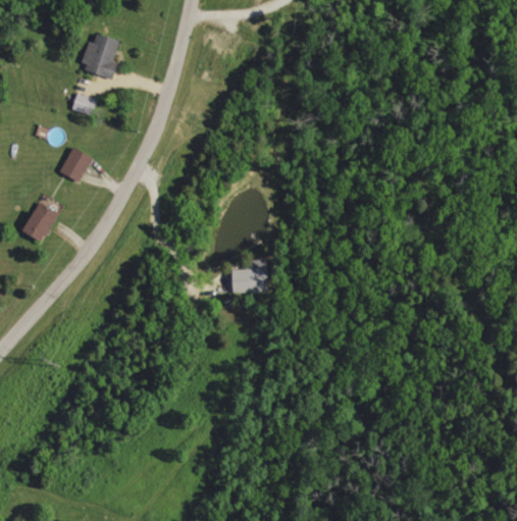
[(113,80),(118,64),(112,62),(119,41),(97,34),(94,43),(89,41),(81,68),(113,80)]
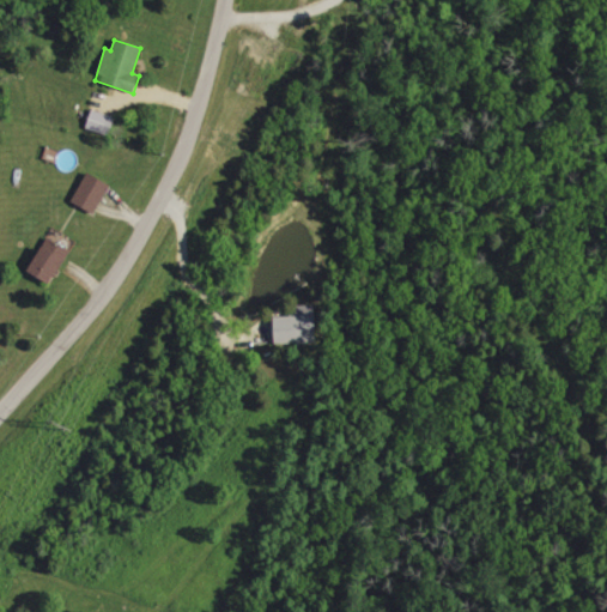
[(113,117),(90,110),(83,129),(105,138),(113,117)]
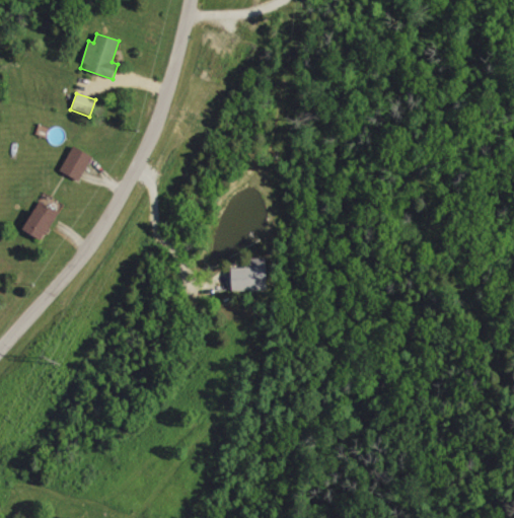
[(91,155),(71,146),(59,171),(80,180),(91,155)]
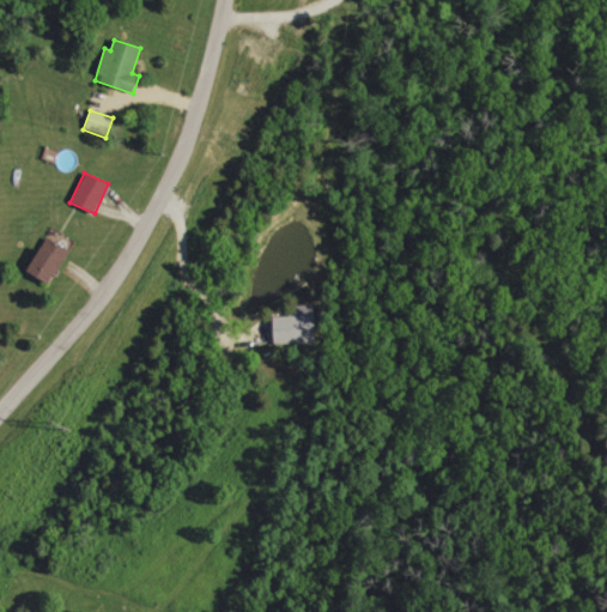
[(68,250),(46,237),(28,271),(50,284),(68,250)]
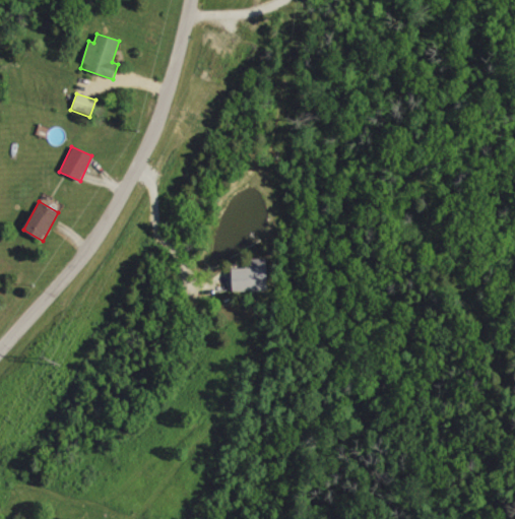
[(229,292),(263,292),(262,259),(244,259),(244,268),(229,269),(229,292)]
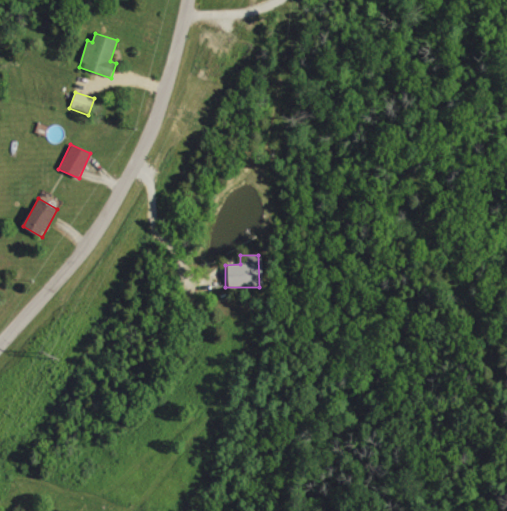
All buildings are outlined.
